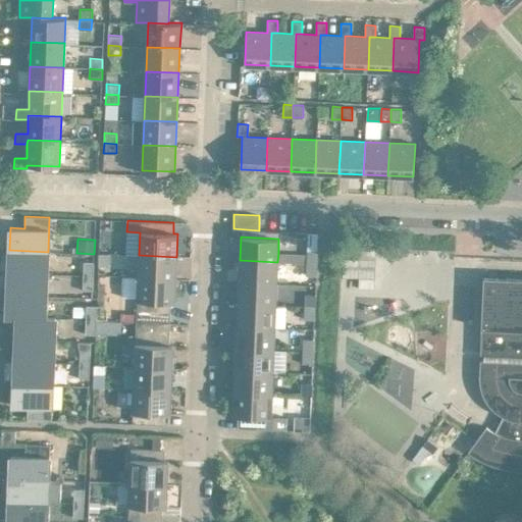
[(9,250),(8,272),(47,274),(48,252),(9,250)]
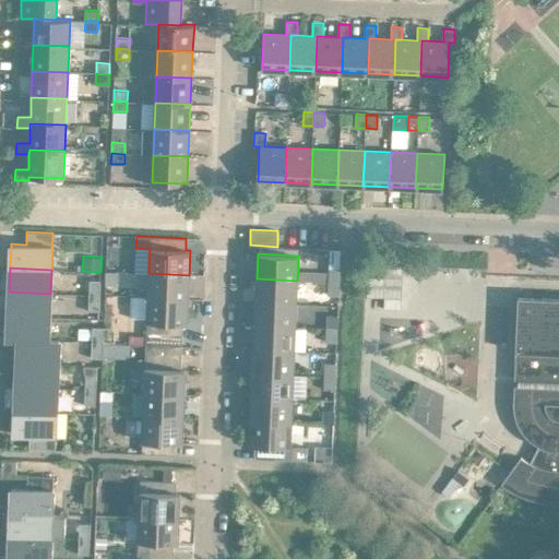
[(329,272),(329,282),(340,282),(340,269),(329,269),(329,272)]
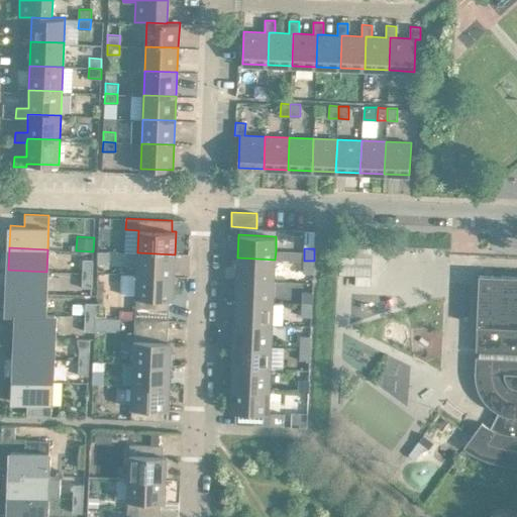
[(98,250),(97,263),(107,264),(108,251),(98,250)]
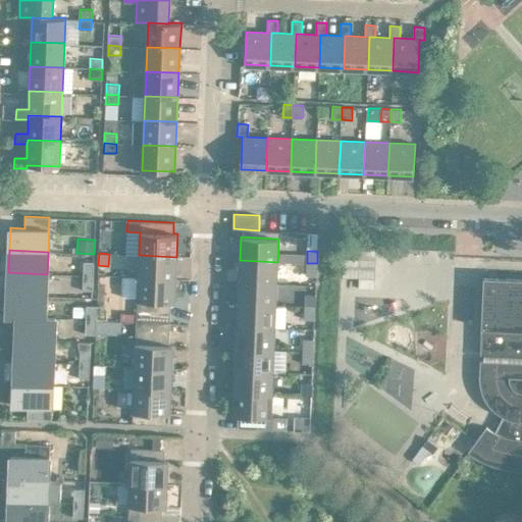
[(278,253),(277,262),(307,263),(307,254),(278,253)]
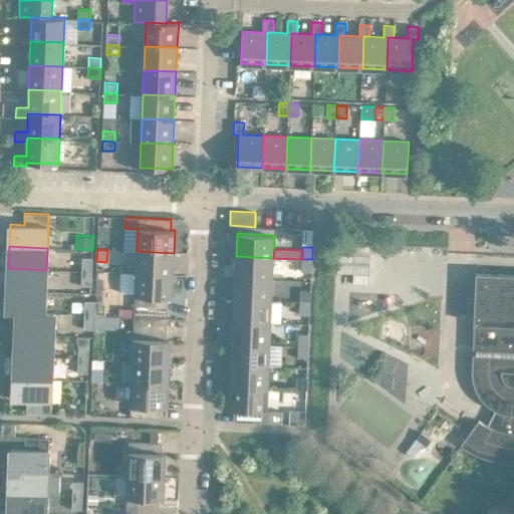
[(137,251),(136,273),(173,274),(174,253),(137,251)]
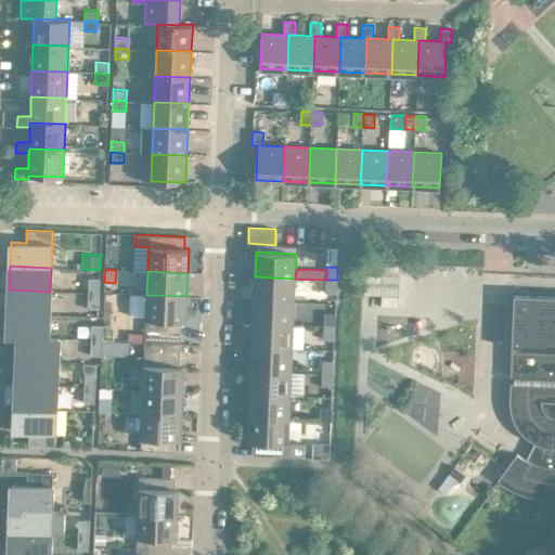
[(255,276),(254,299),(294,301),(295,279),(255,276)]
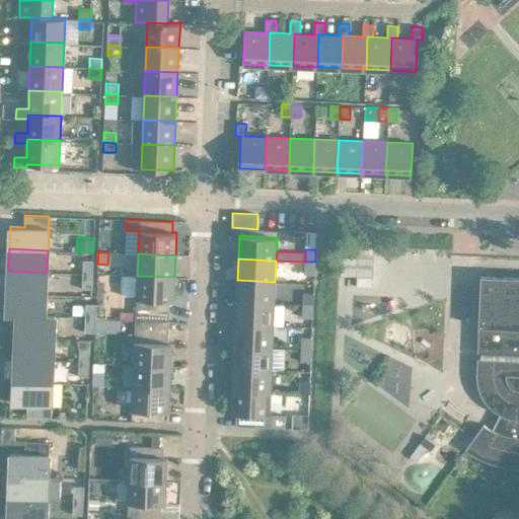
[(83,260),(82,274),(92,274),(93,260),(83,260)]
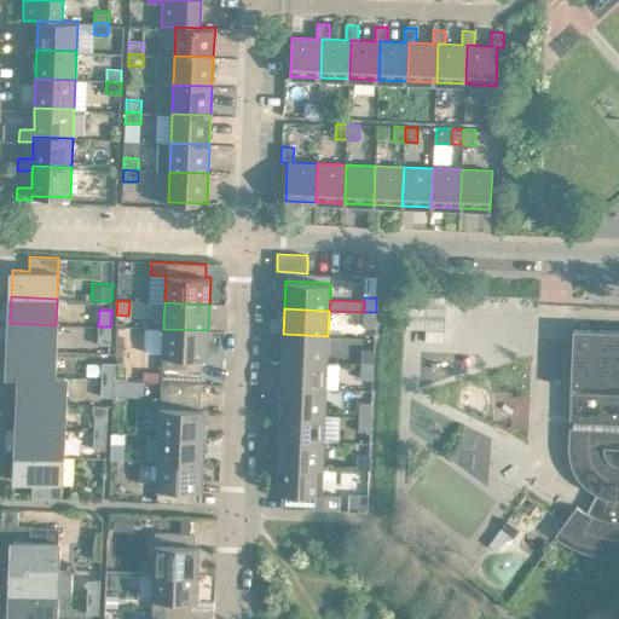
[(376,312),(364,312),(363,327),(375,327),(376,312)]
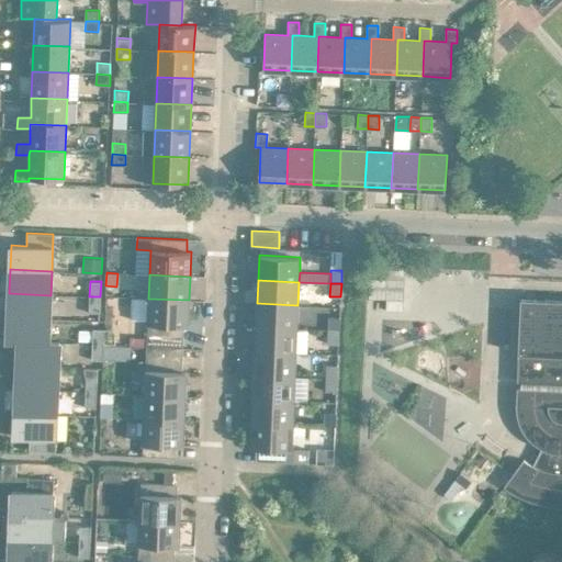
[(9,293),(8,317),(49,318),(51,295),(9,293)]
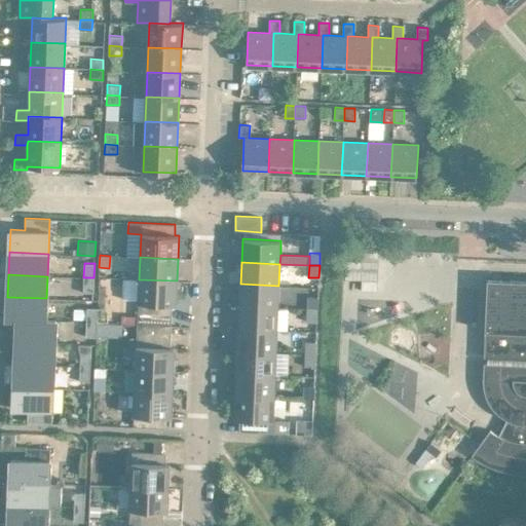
[(94,277),(83,277),(83,292),(94,293),(94,277)]
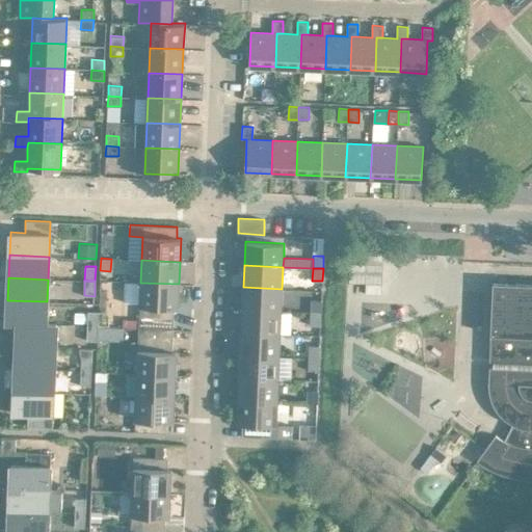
[(138,327),(138,328),(173,329),(174,308),(178,308),(179,284),(140,283),(139,319),(138,327)]
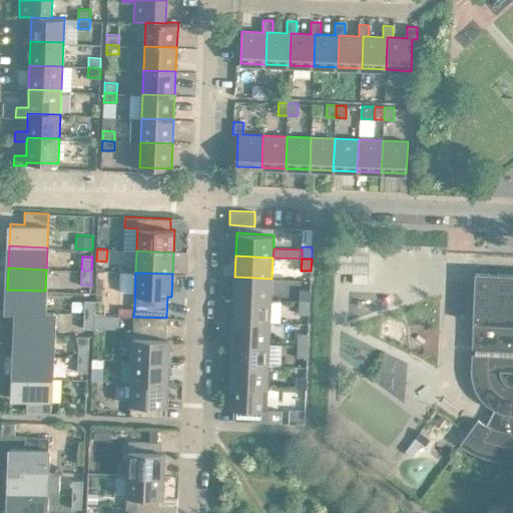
[(512,274),(475,273),(472,348),(476,348),(475,354),(472,354),(471,369),(471,373),(472,377),(472,380),(473,384),(474,387),(476,391),(478,394),(480,397),(482,400),(485,403),(488,405),(491,407),(494,409),(487,425),(481,422),(478,419),(460,444),(464,447),(469,450),(474,452),(479,455),(484,457),(489,458),(494,460),(499,461),(505,461),(510,462),(512,461),(512,274)]
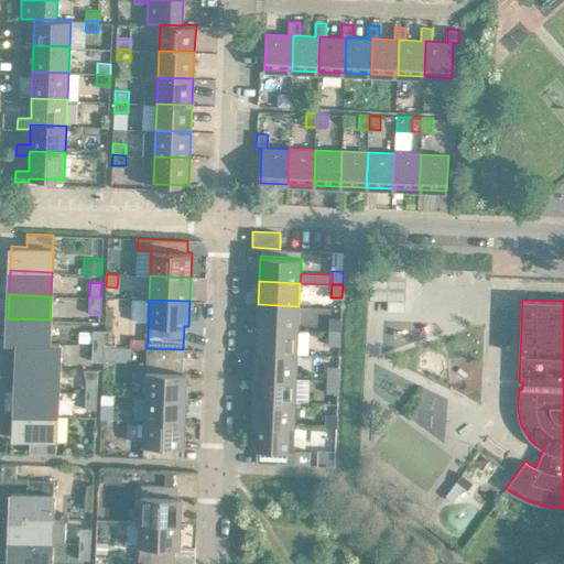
[(258,304),(257,328),(297,331),(299,306),(258,304)]
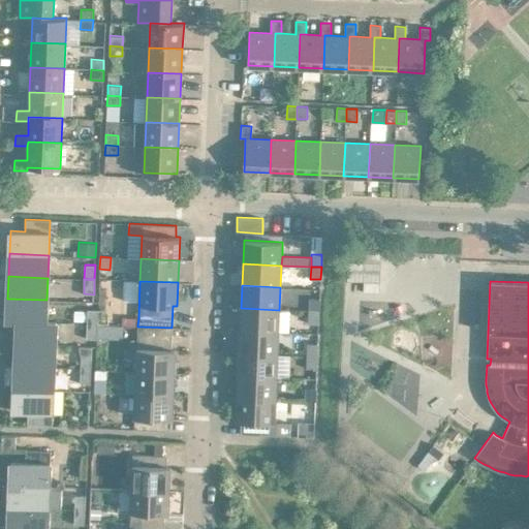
[(7,321),(18,321),(45,322),(45,321),(47,300),(7,299),(7,321)]
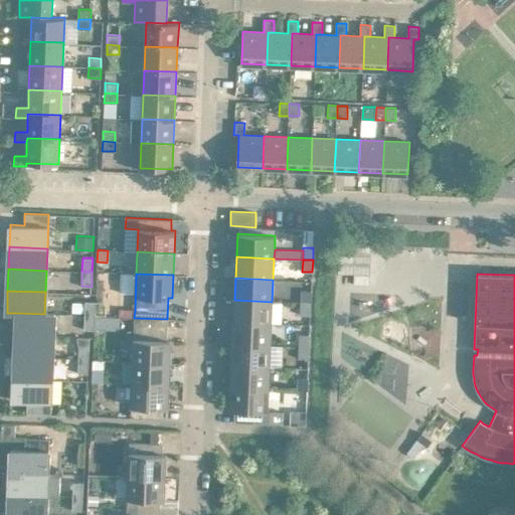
[(301,291),(301,303),(311,303),(311,291),(301,291)]
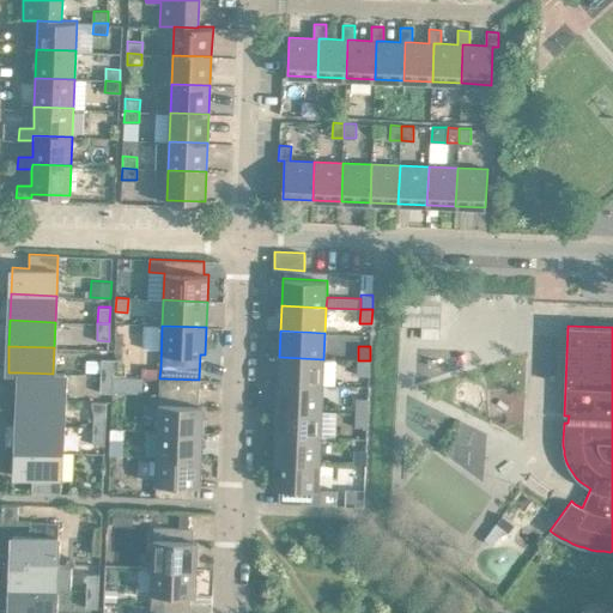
[(279,357),(278,383),(323,384),(323,359),(279,357)]
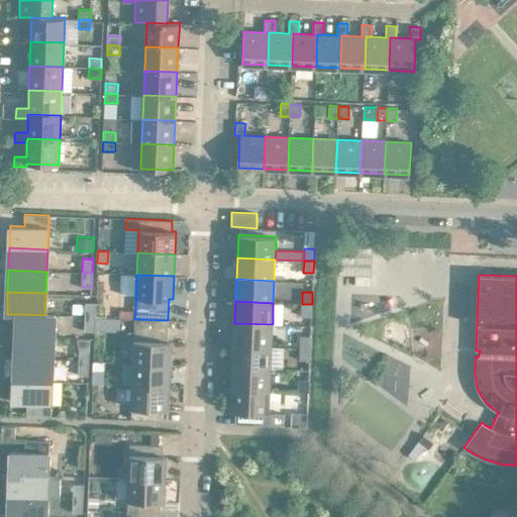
[(85,314),(85,316),(95,317),(95,302),(85,302),(85,303),(85,314)]
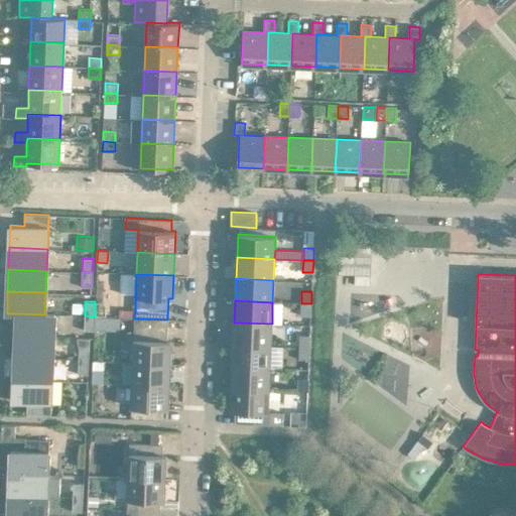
[(311,303),(301,303),(300,315),(310,315),(311,303)]
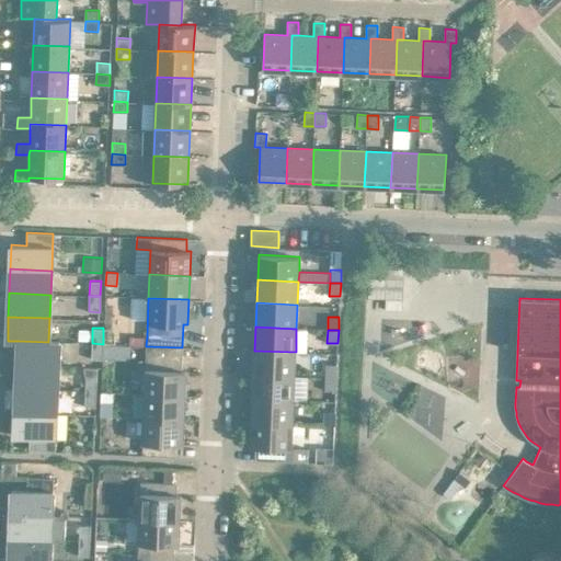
[(130,335),(129,345),(146,345),(147,336),(130,335)]
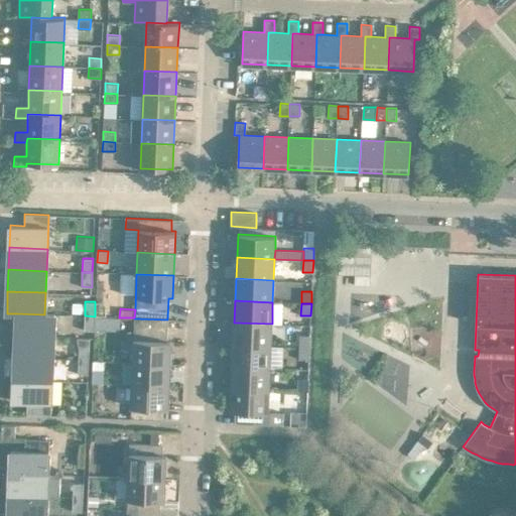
[(17,313),(16,335),(53,337),(54,313),(44,313),(44,314),(17,313)]
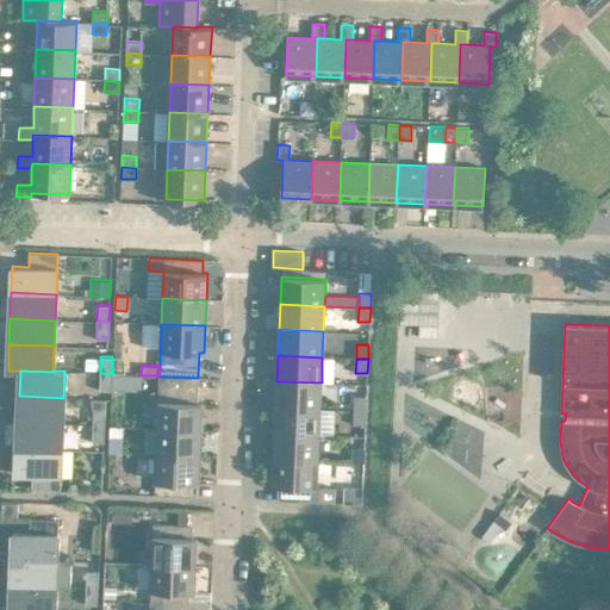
[(112,374),(100,373),(99,390),(111,391),(111,390),(112,374)]
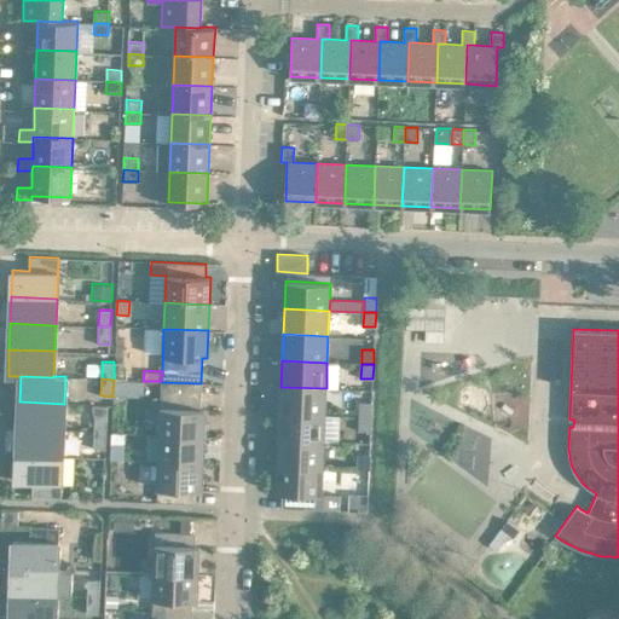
[(114,380),(113,395),(128,395),(129,381),(114,380)]
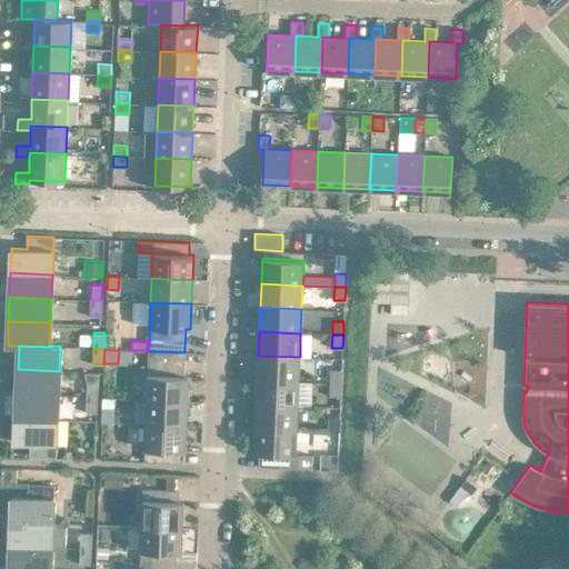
[(148,351),(147,399),(188,401),(188,376),(183,376),(185,352),(148,351)]
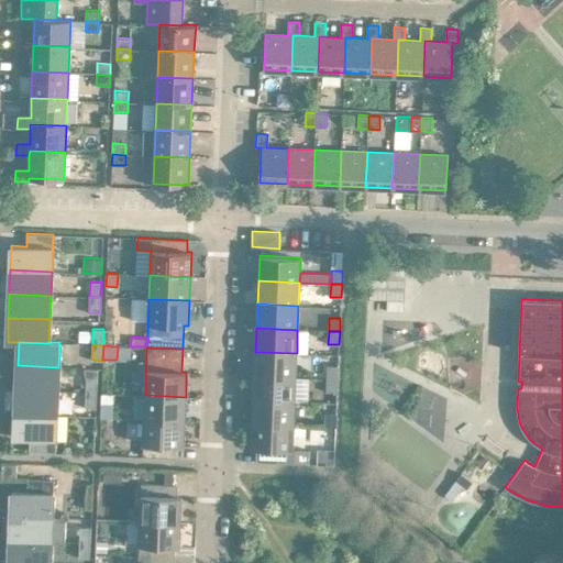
[(255,352),(255,375),(296,377),(297,353),(255,352)]
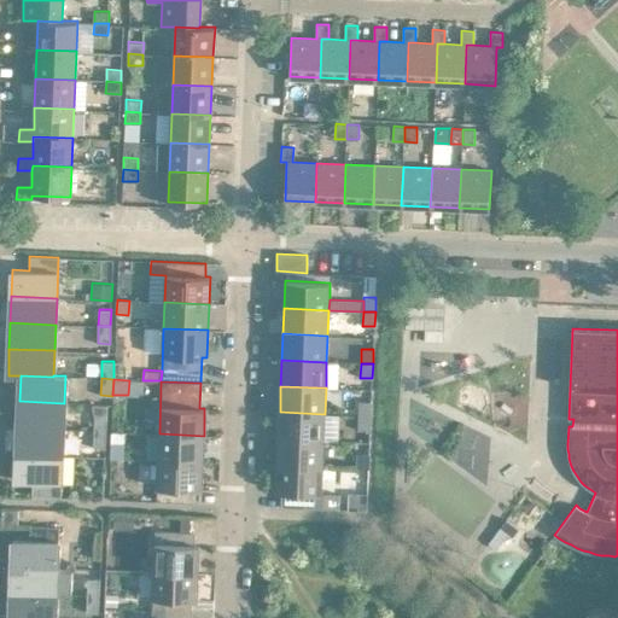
[(19,401),(18,427),(63,429),(64,403),(19,401)]
